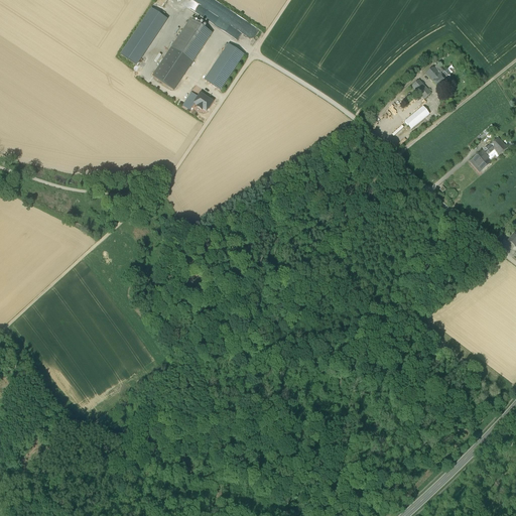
[(171,0),(190,0),(209,10),(209,5),(211,6),(210,7),(212,8),(213,2),(210,2),(207,1),(207,0),(165,0),(170,2),(171,0)]
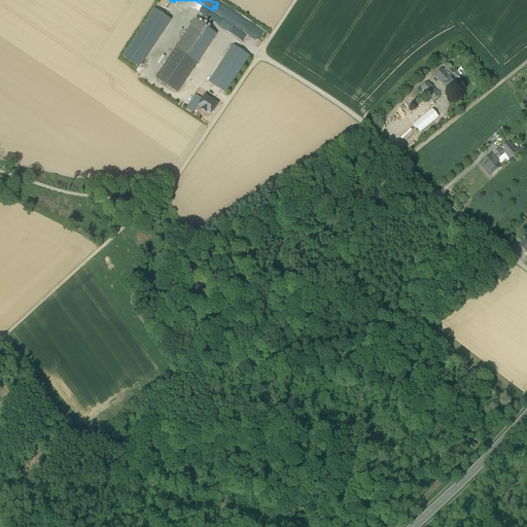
[(123,57),(139,68),(171,21),(154,9),(123,57)]
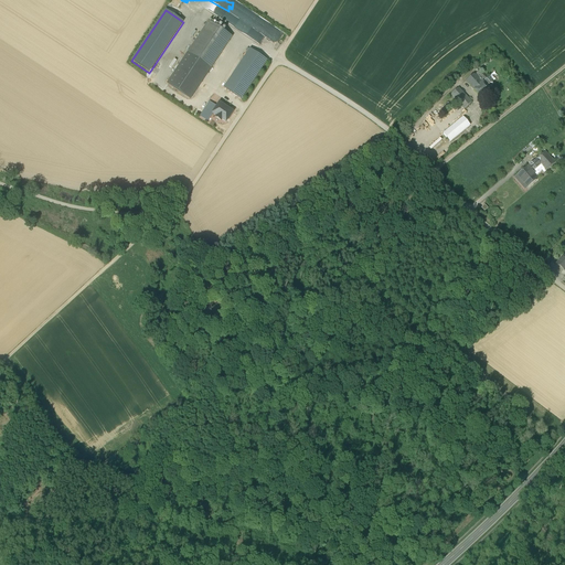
[(167,84),(190,100),(232,38),(209,22),(167,84)]
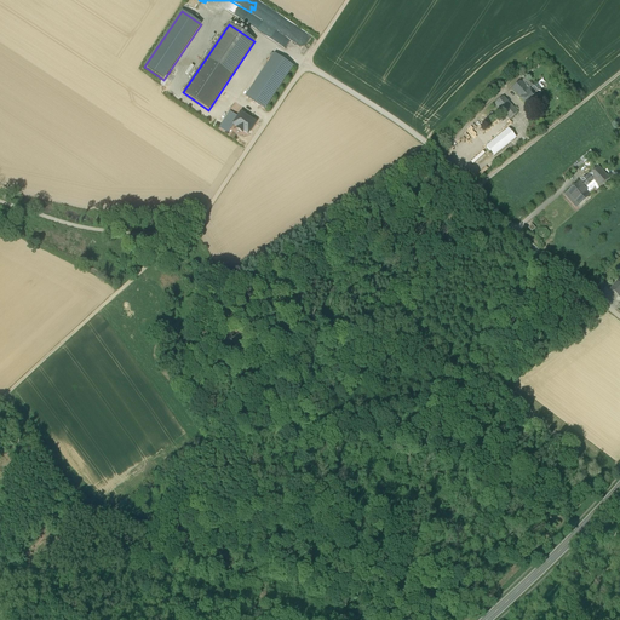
[(274,53),(274,55),(271,57),(245,97),(264,110),(293,67),(274,53)]
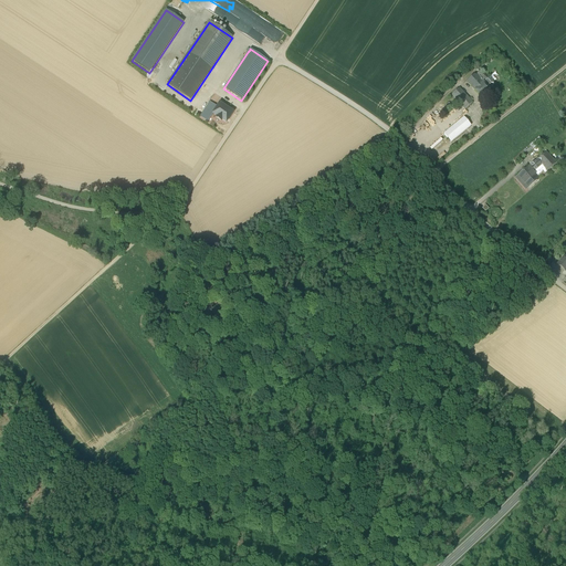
[(483,83),(486,80),(480,72),(475,75),(483,83)]
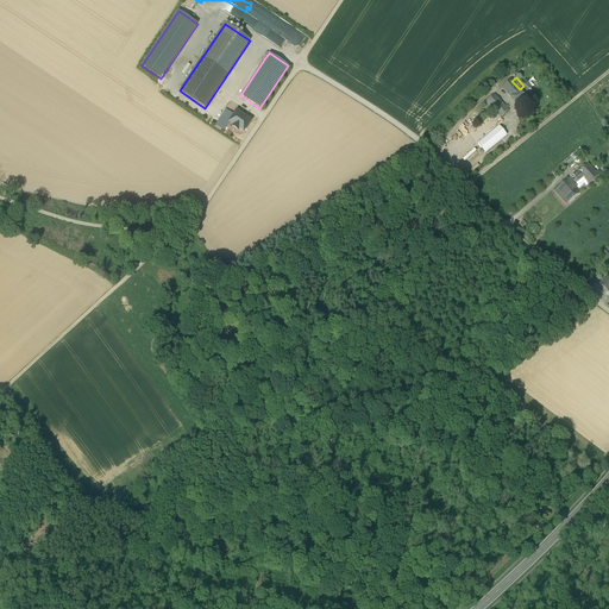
[(510,98),(520,89),(512,81),(510,80),(502,88),(510,98)]
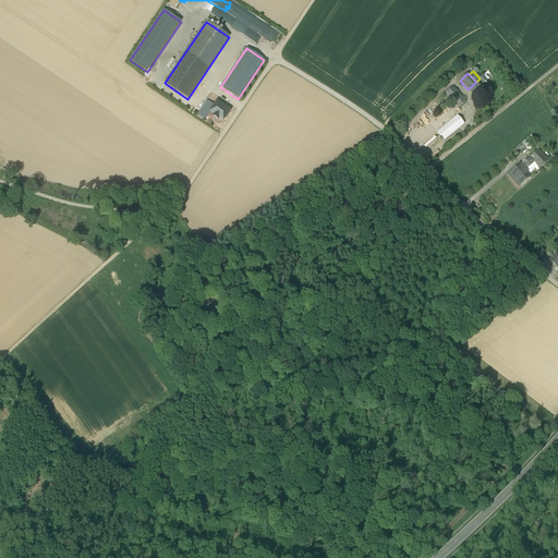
[(476,82),(468,89),(474,96),(486,85),(481,79),(480,79),(476,82)]
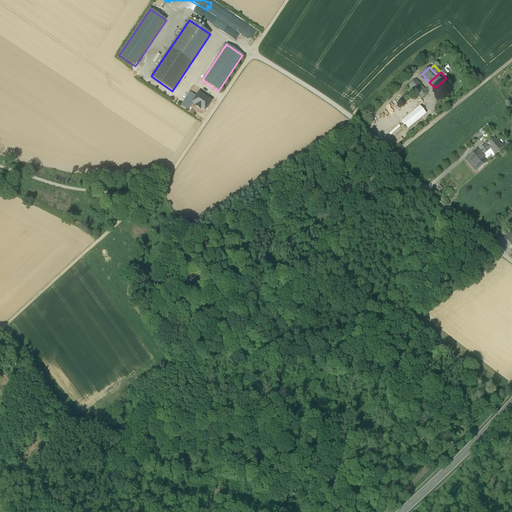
[(427,93),(416,80),(408,86),(420,99),(427,93)]
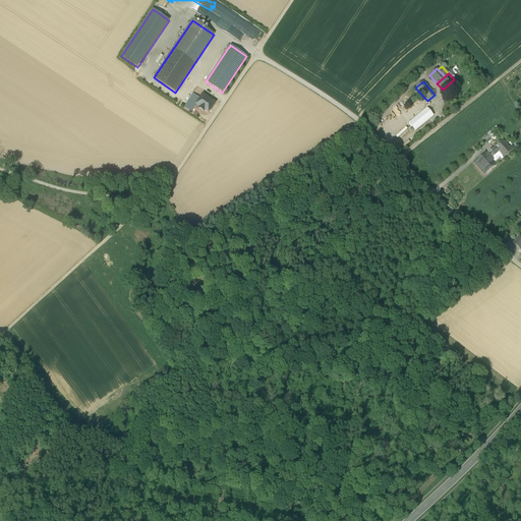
[(198,99),(199,100),(195,106),(199,109),(198,110),(203,113),(204,112),(209,115),(216,104),(216,105),(217,104),(203,94),(201,95),(200,95),(198,99)]
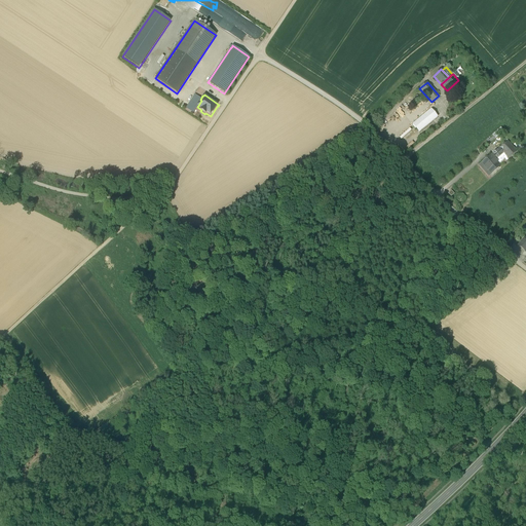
[(200,100),(195,96),(186,109),(193,113),(197,107),(201,101),(200,100)]
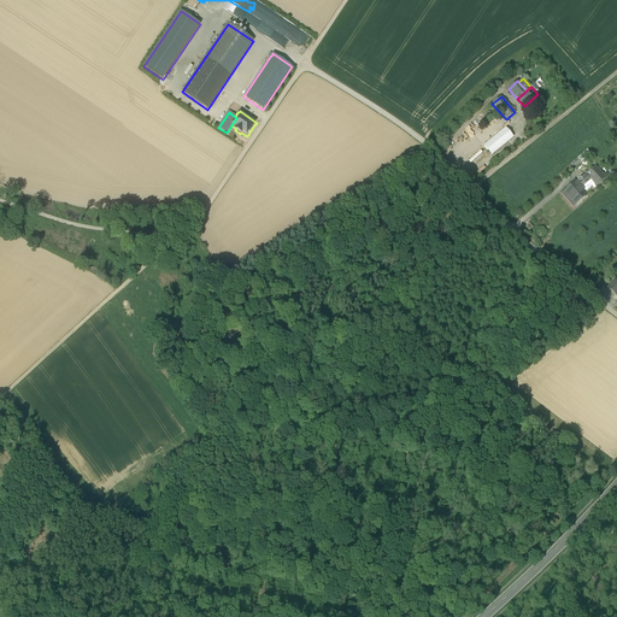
[(485,127),(491,136),(505,128),(501,121),(498,123),(495,121),(485,127)]
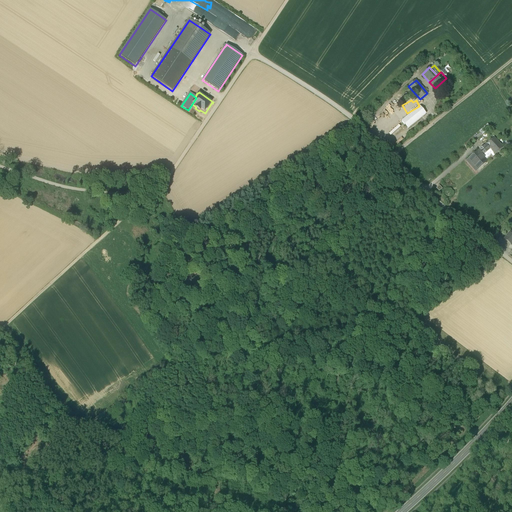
[(394,109),(391,111),(392,113),(400,107),(398,104),(393,107),(394,109)]
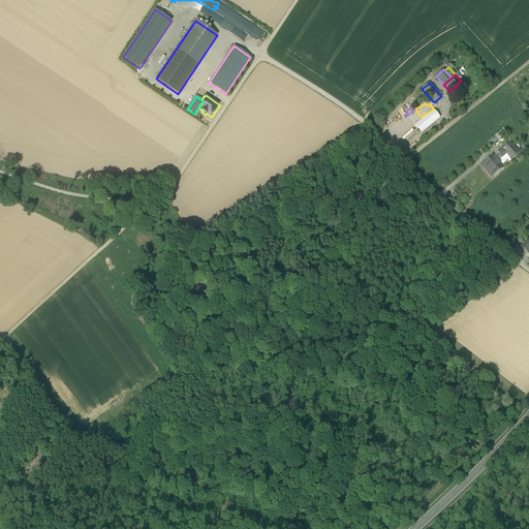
[(415,125),(422,133),(440,118),(433,111),(415,125)]
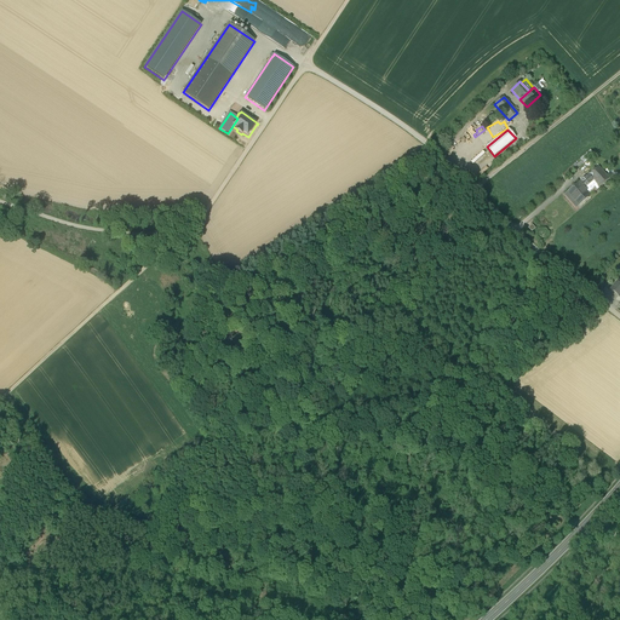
[(484,148),(471,158),(474,161),(480,156),(482,158),(488,153),(484,148)]
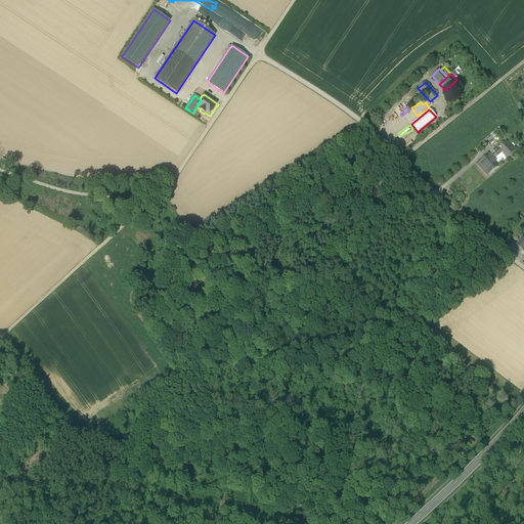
[(499,128),(484,138),(487,142),(503,132),(499,128)]
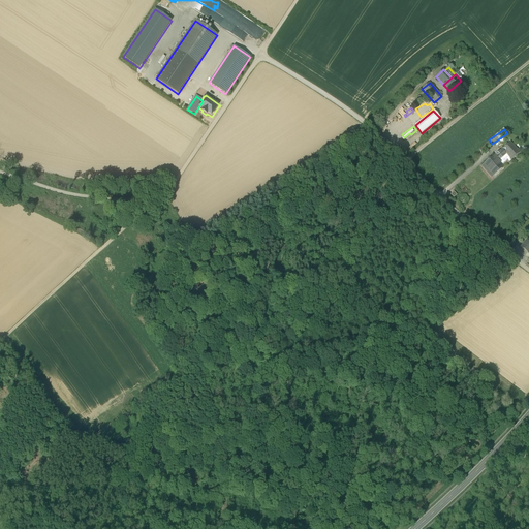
[(510,143),(501,150),(504,153),(508,158),(511,160),(520,153),(510,143)]
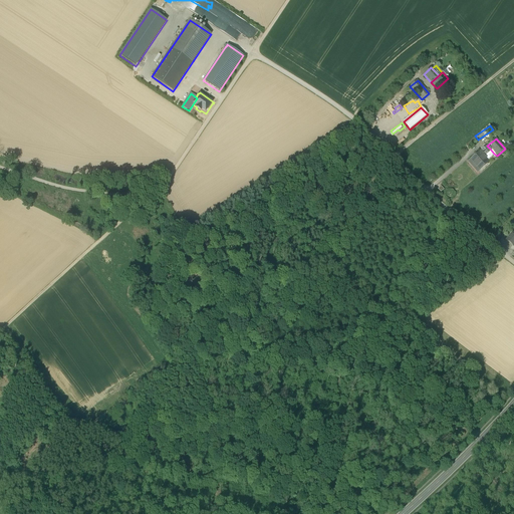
[(490,149),(487,146),(480,153),(484,157),(486,155),(487,153),(488,151),(490,149)]
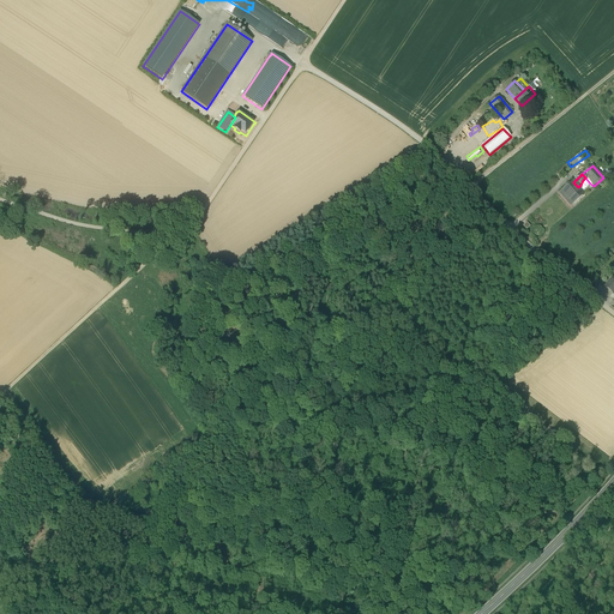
[(578,187),(573,182),(560,193),(572,205),(584,194),(582,191),(578,187)]
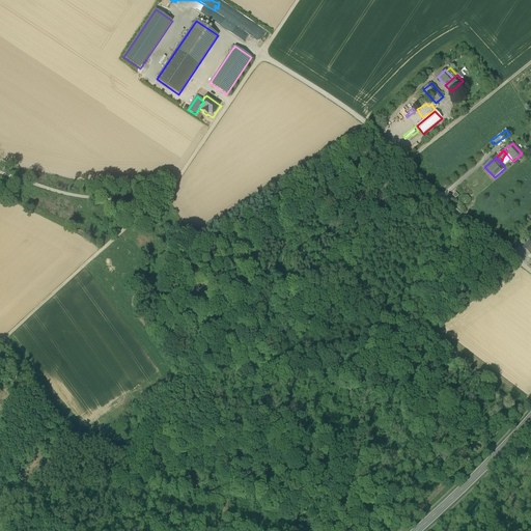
[(510,159),(503,165),(505,168),(513,161),(510,159)]
